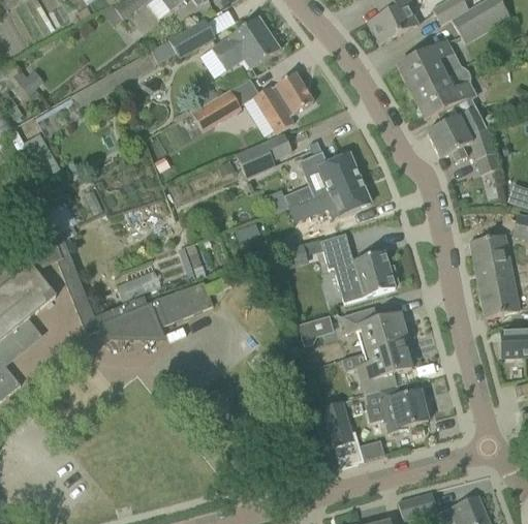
[(0,0),(0,9),(14,0),(0,0)]
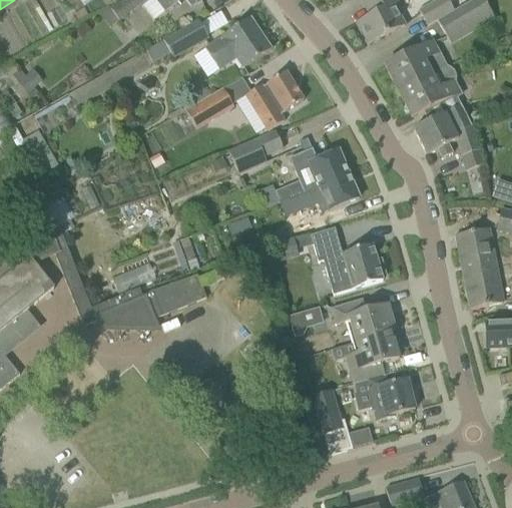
[(120,0),(101,15),(110,25),(119,17),(141,0),(120,0)]
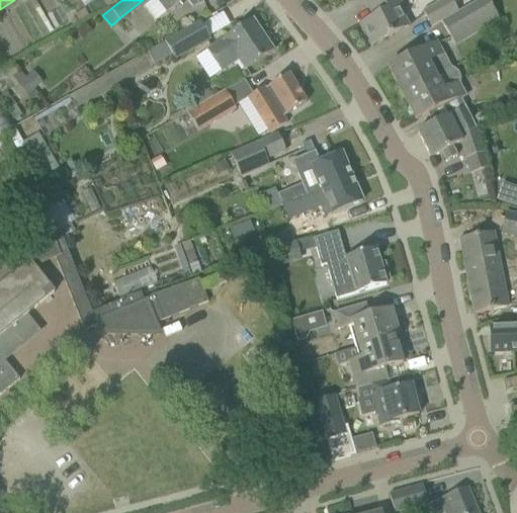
[(160,0),(167,9),(178,0),(190,0),(194,4),(199,0),(160,0)]
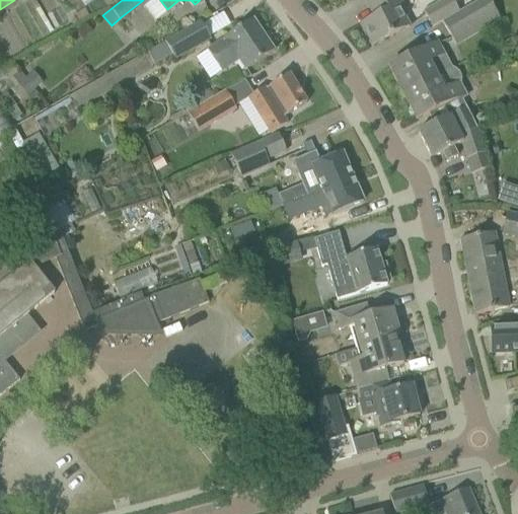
[(373,0),(379,10),(361,19),(373,42),(390,32),(410,22),(403,10),(407,8),(402,0),(373,0)]
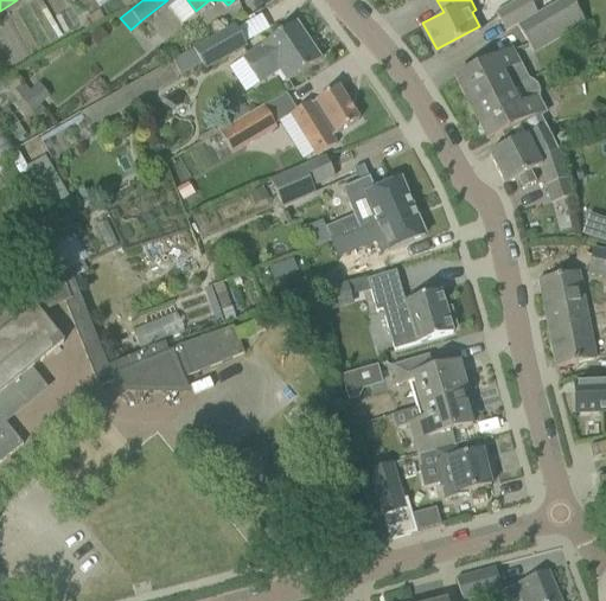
[(506,27),(517,20),(537,10),(531,0),(509,0),(495,8),(506,27)]
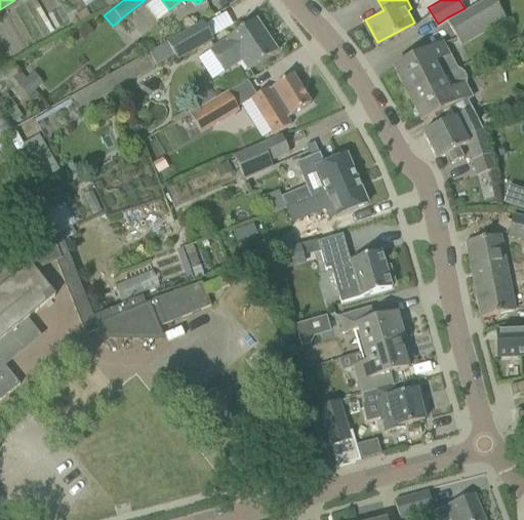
[(478,0),(465,8),(447,17),(458,37),(502,11),(496,0),(478,0)]
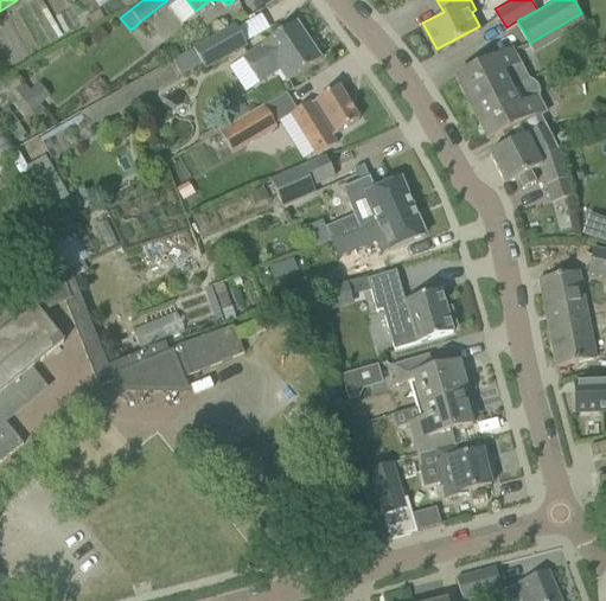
[(321,55),(297,18),(278,31),(243,53),(259,78),(279,64),(288,77),(303,68),(321,55)]
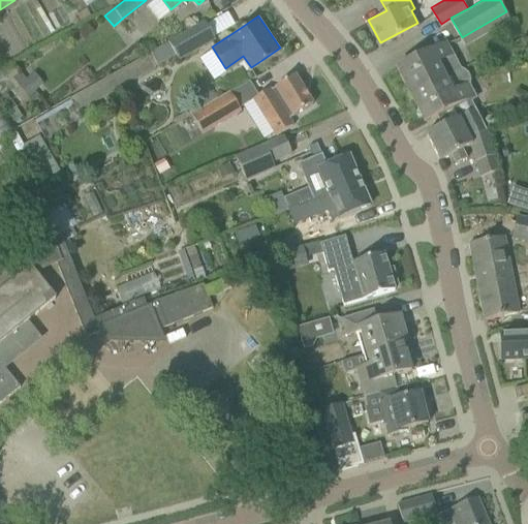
[(176,52),(178,56),(215,36),(206,18),(168,39),(176,52)]
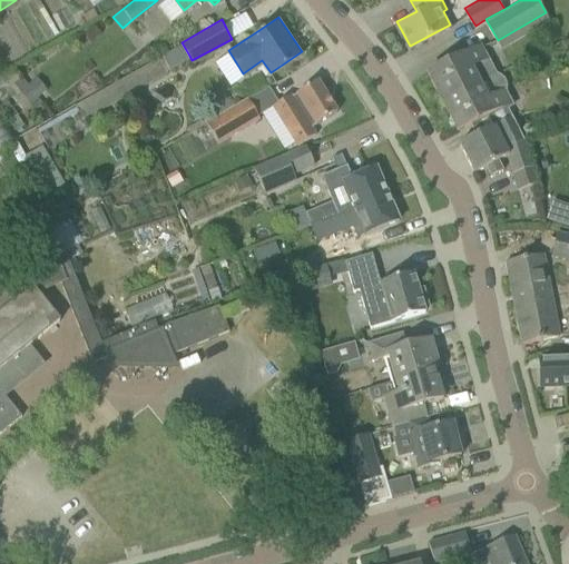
[(428,69),(443,99),(496,72),(488,57),(481,42),(428,69)]
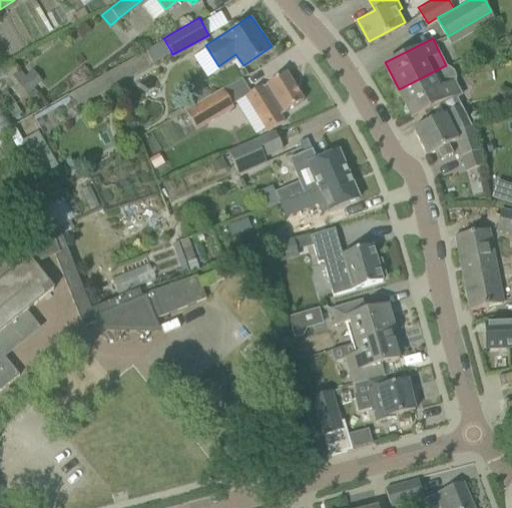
[(446,65),(399,89),(412,114),(459,90),(453,79),(456,77),(457,73),(455,69),(453,66),(449,64),(446,65)]
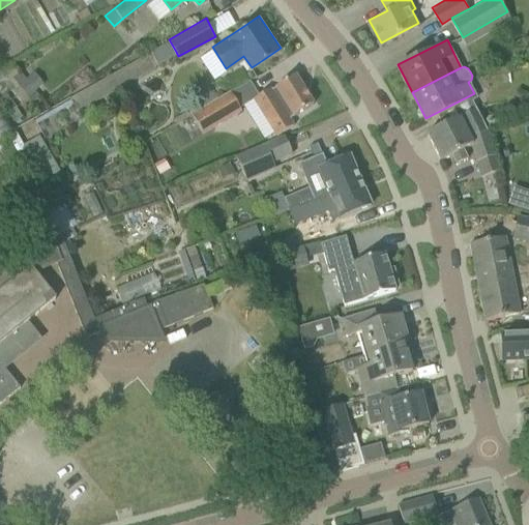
[(290,115),(314,100),(296,71),(272,86),(271,85),(252,97),(275,134),(294,122),(290,115)]
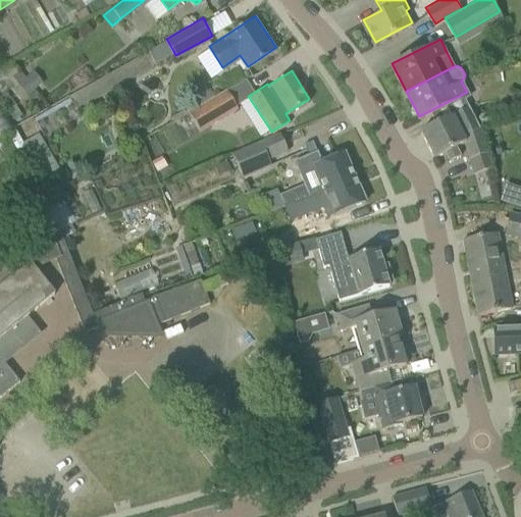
[(195,95),(200,104),(214,95),(210,86),(195,95)]
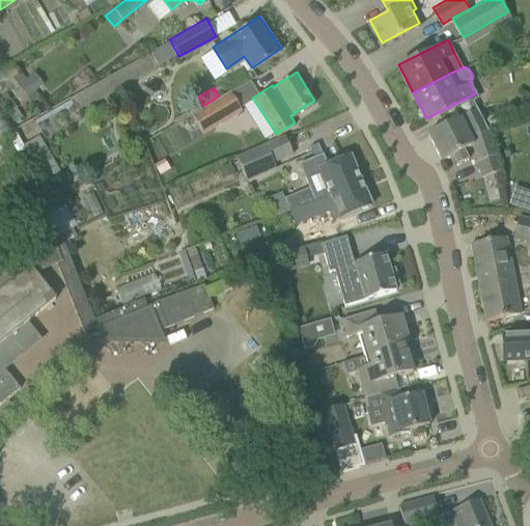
[(218,97),(203,106),(192,112),(203,132),(242,109),(230,89),(218,97)]
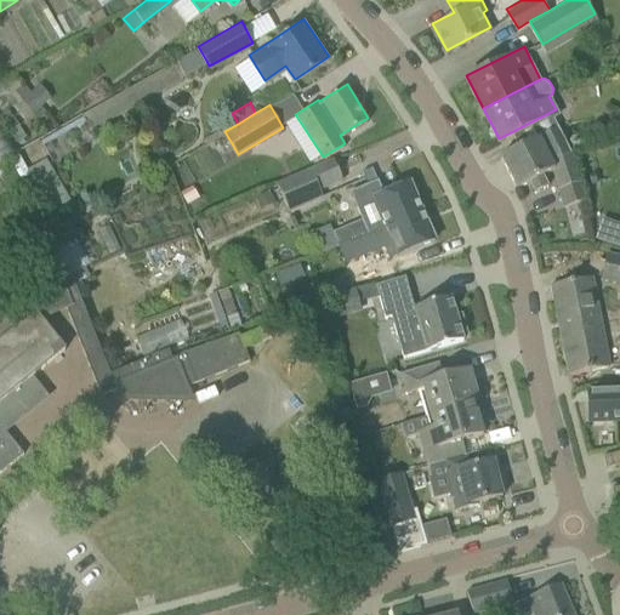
[(0,155),(15,148),(0,123),(0,155)]
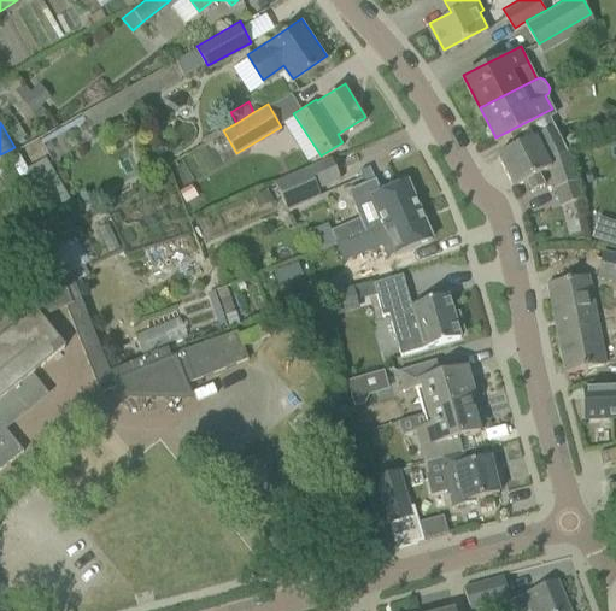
[(498,152),(499,154),(514,183),(527,177),(532,188),(545,182),(539,170),(550,165),(561,201),(581,195),(570,160),(573,160),(569,146),(547,157),(535,133),(498,152)]
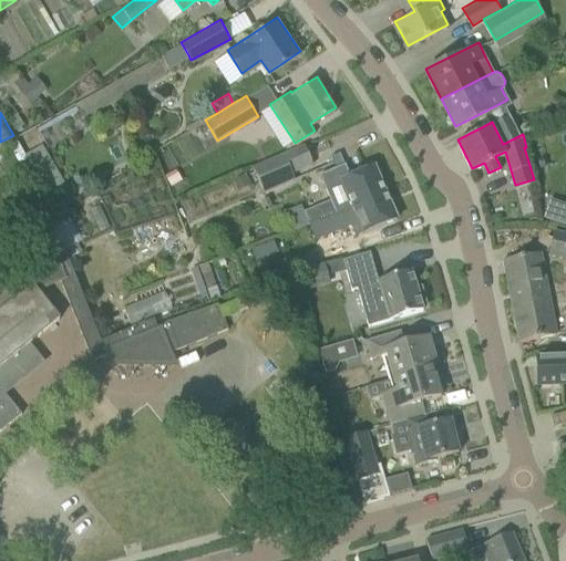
[(254,165),(265,189),(295,176),(292,169),(314,160),(305,143),(254,165)]
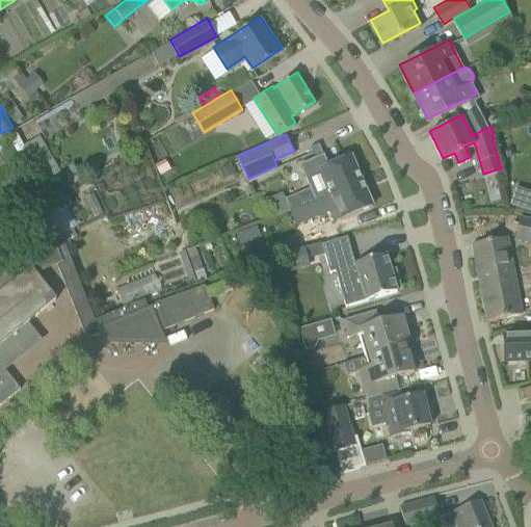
[(42,136),(26,146),(33,159),(50,150),(42,136)]
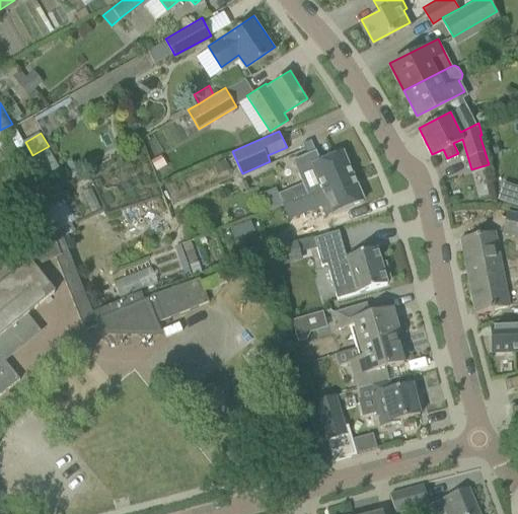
[(287,188),(279,191),(284,202),(284,203),(353,173),(343,149),(321,159),(316,148),(293,157),(302,180),(287,187),(287,188)]
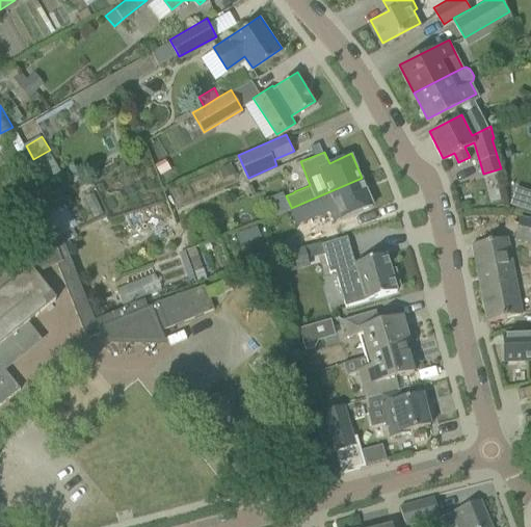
[(231,160),(220,165),(223,174),(235,168),(231,160)]
